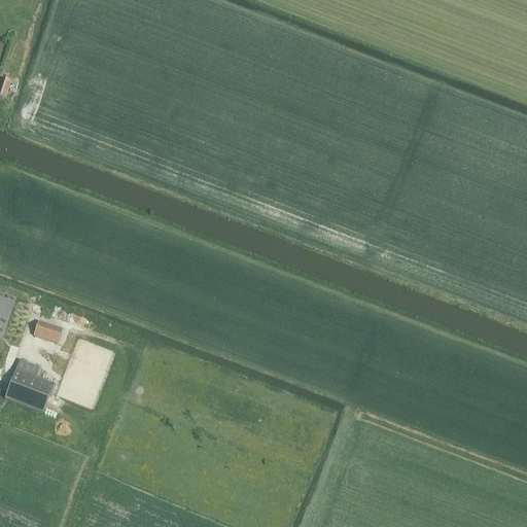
[(0,83),(0,102),(4,104),(11,82),(1,79),(0,83)]
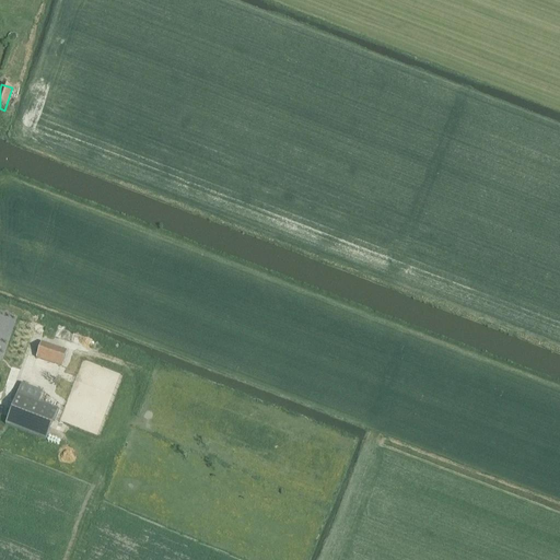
[(19,337),(9,334),(4,348),(13,351),(19,337)]
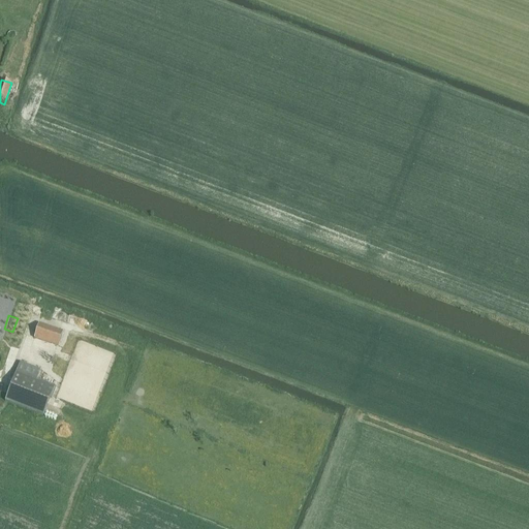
[(39,322),(34,337),(58,345),(63,331),(39,322)]
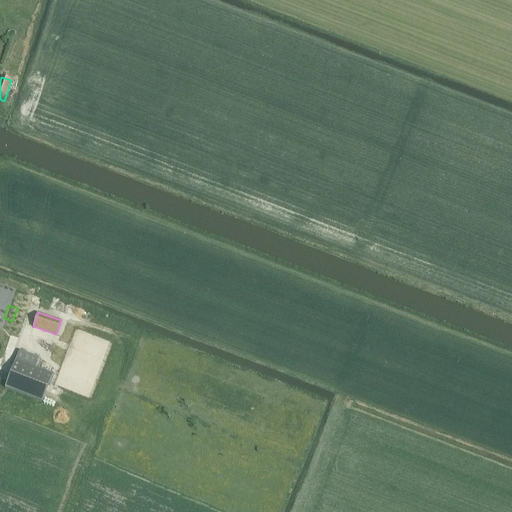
[(63,353),(66,342),(60,341),(58,351),(63,353)]
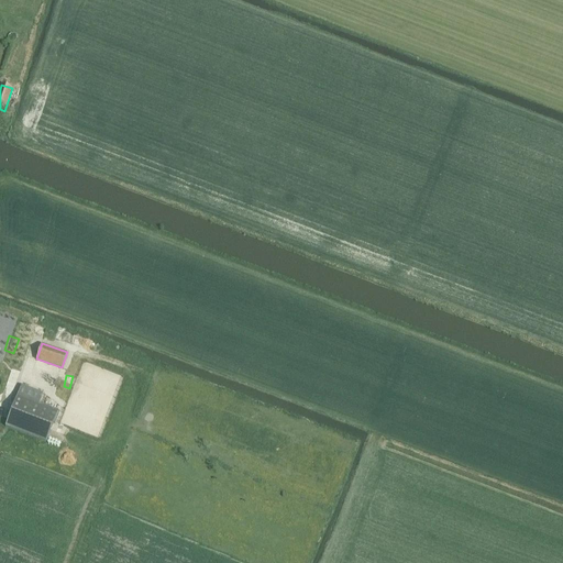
[(40,404),(43,394),(21,385),(17,396),(18,396),(40,404)]
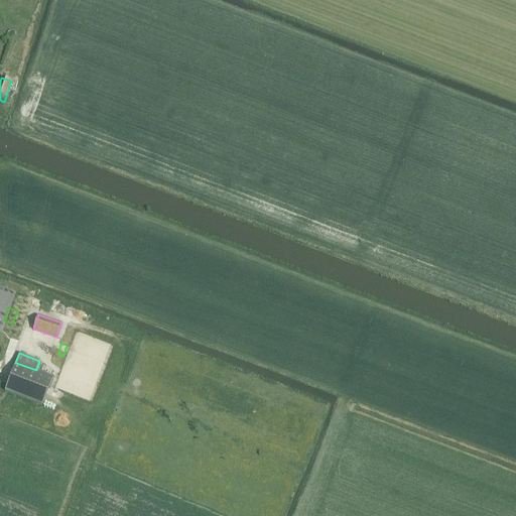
[(54,377),(36,370),(16,363),(5,391),(43,405),(54,377)]
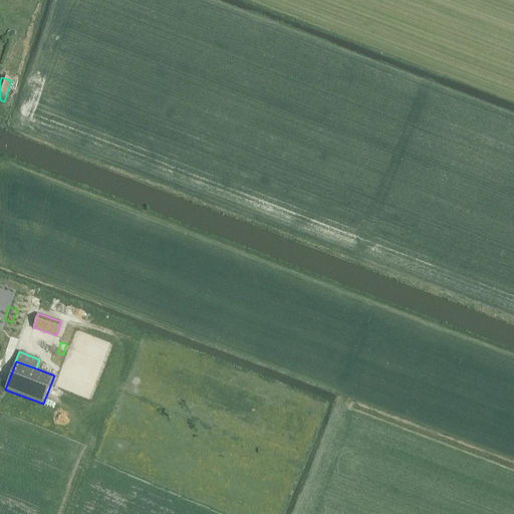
All buildings are outlined.
